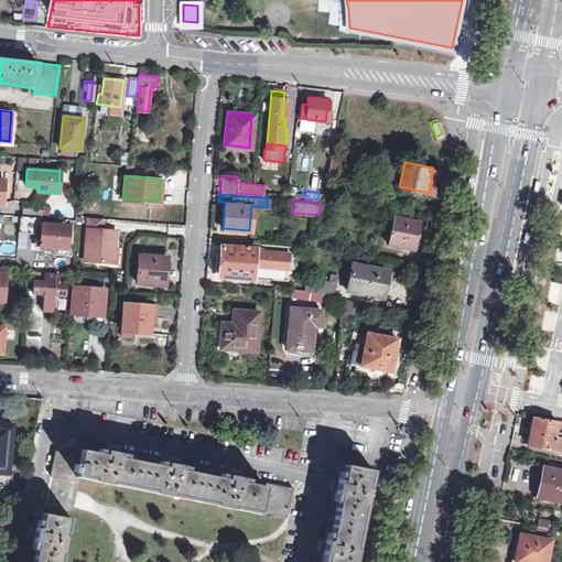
[(21,214),(41,215),(42,203),(22,202),(21,214)]
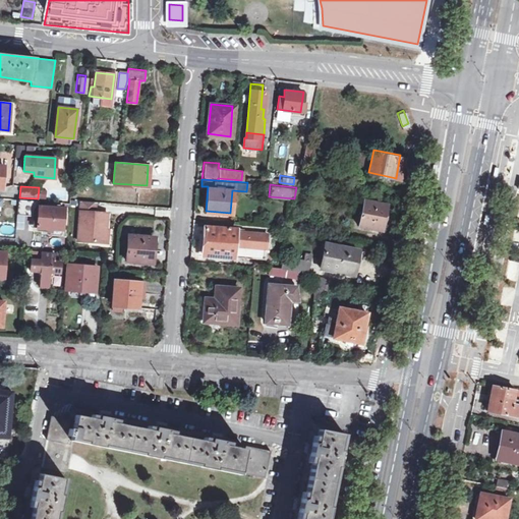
[(19,197),(18,197),(17,211),(38,213),(37,227),(62,229),(63,208),(38,207),(39,198),(38,198),(19,197)]
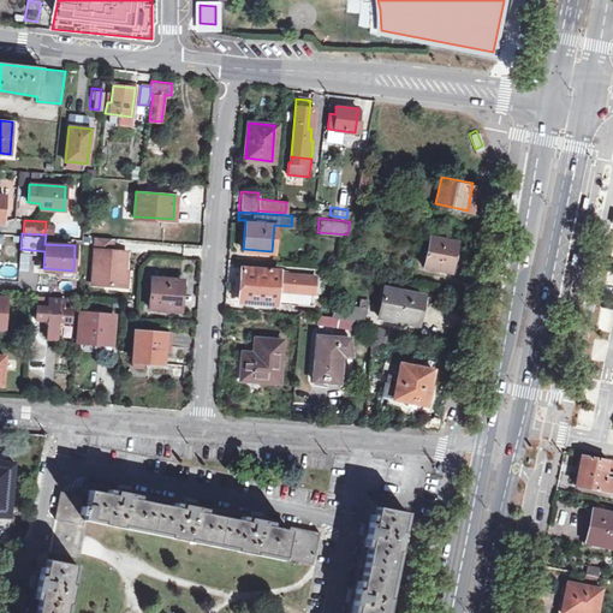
[(456,240),(430,234),(423,265),(448,271),(452,256),(456,240)]
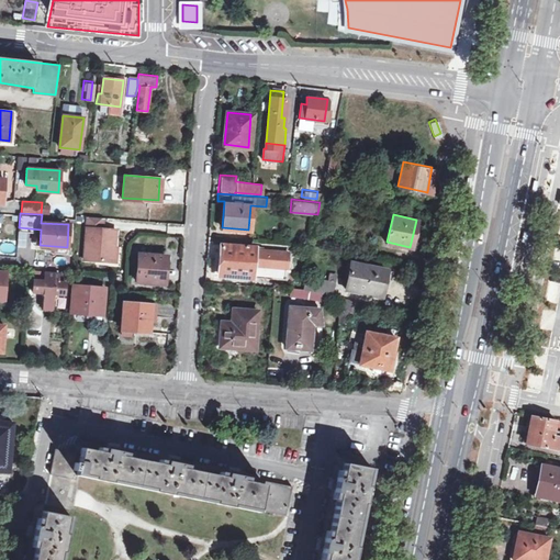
[(102,217),(86,215),(84,258),(113,260),(114,228),(101,227),(102,217)]
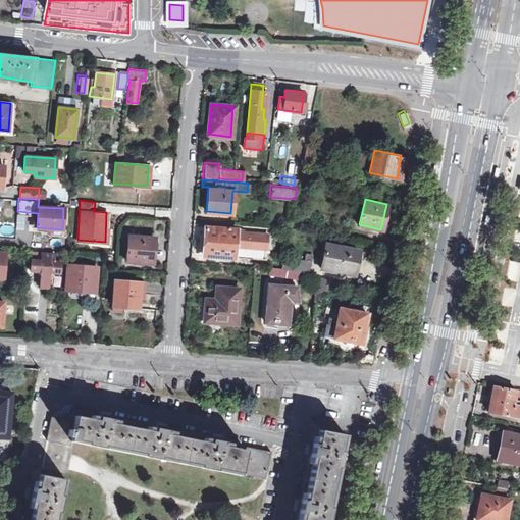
[(235,228),(205,226),(202,254),(234,257),(234,250),(265,253),(266,236),(235,234),(235,228)]
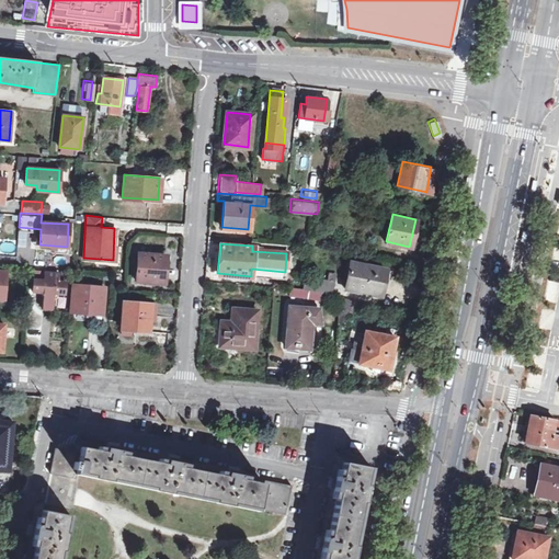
[(164,253),(137,252),(135,280),(159,282),(160,265),(163,265),(164,253)]
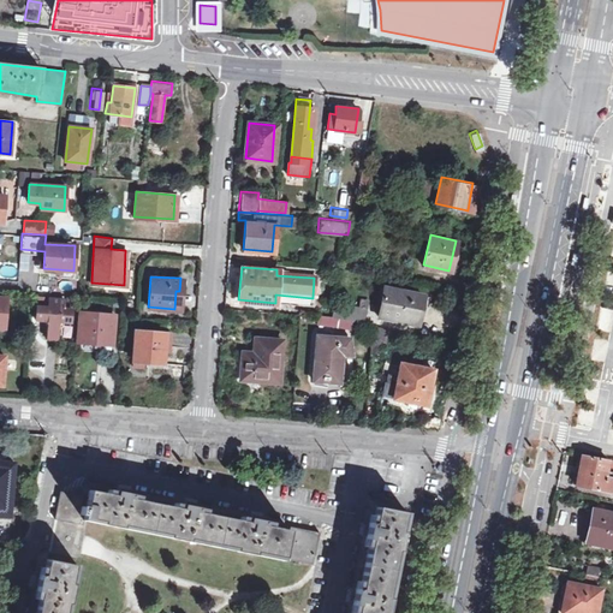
[(422,293),(385,286),(379,316),(417,322),(420,309),(422,293)]
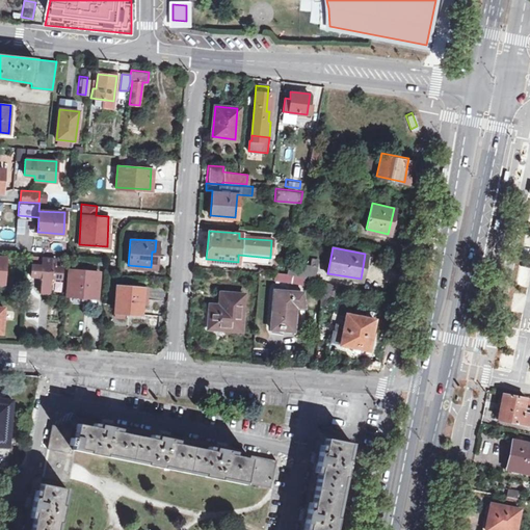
[(55,258),(43,257),(42,265),(32,264),(30,275),(41,276),(40,292),(49,292),(50,277),(60,277),(61,266),(54,266),(55,258)]
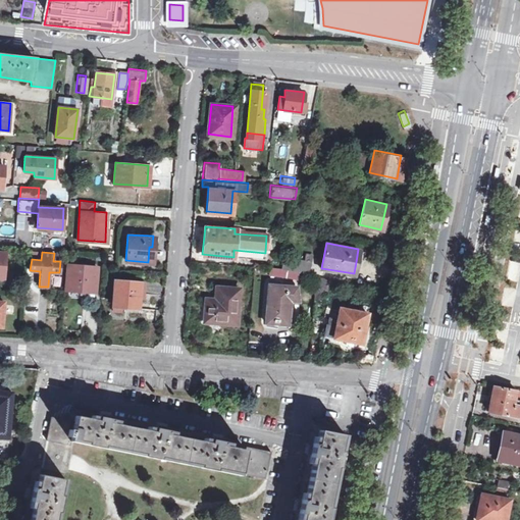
[(104,254),(92,253),(90,266),(68,264),(66,289),(94,292),(96,266),(103,266),(104,254)]
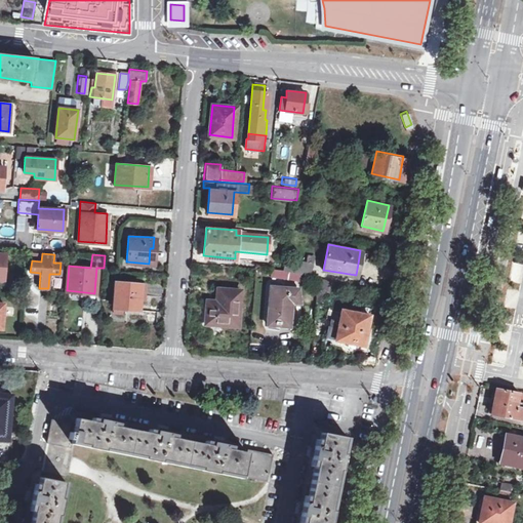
[(311,262),(285,256),(283,269),(309,274),(311,262)]
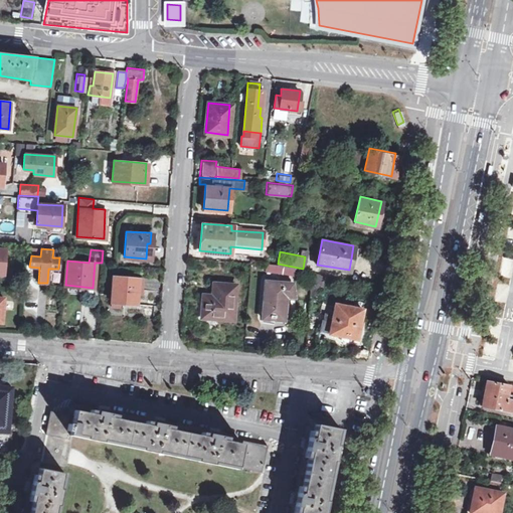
[(322,273),(311,271),(310,284),(321,285),(322,273)]
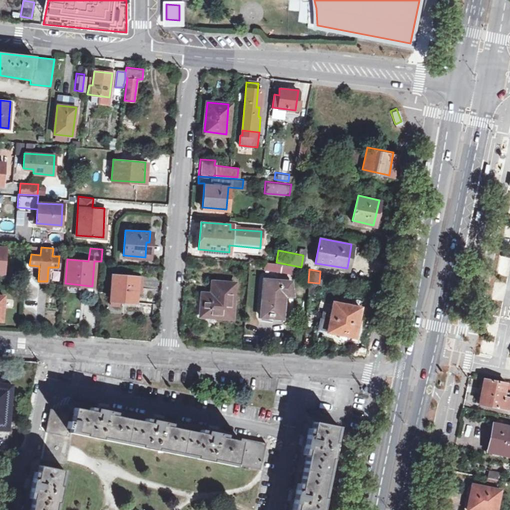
[(136,276),(111,274),(109,298),(134,300),(136,276)]
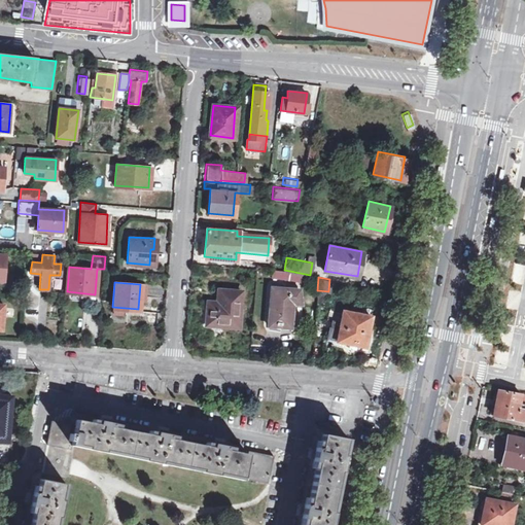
[(299,287),(269,285),(267,322),(290,324),(292,305),(301,305),(299,287)]
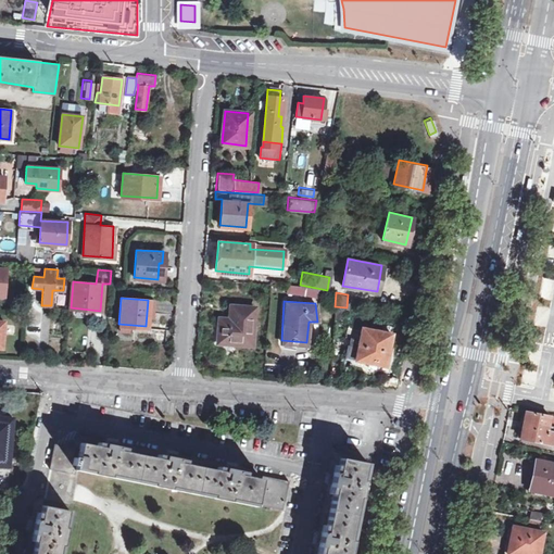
[(251,345),(253,307),(229,305),(228,319),(218,318),(217,342),(251,345)]
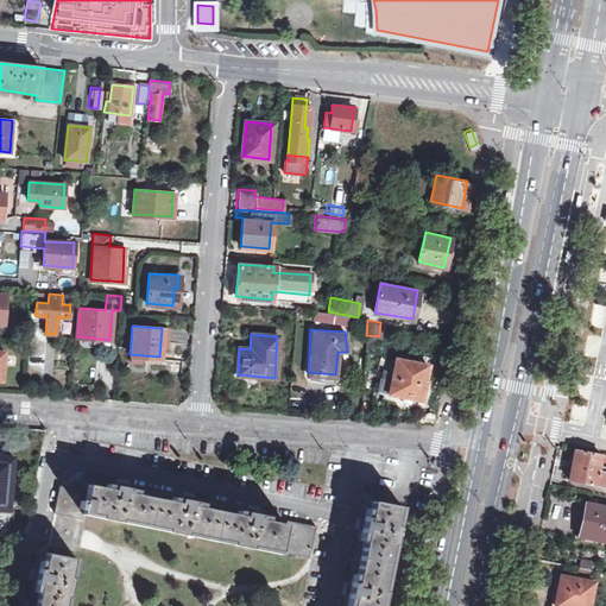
[(428,364),(396,357),(389,391),(421,398),(424,380),(428,364)]
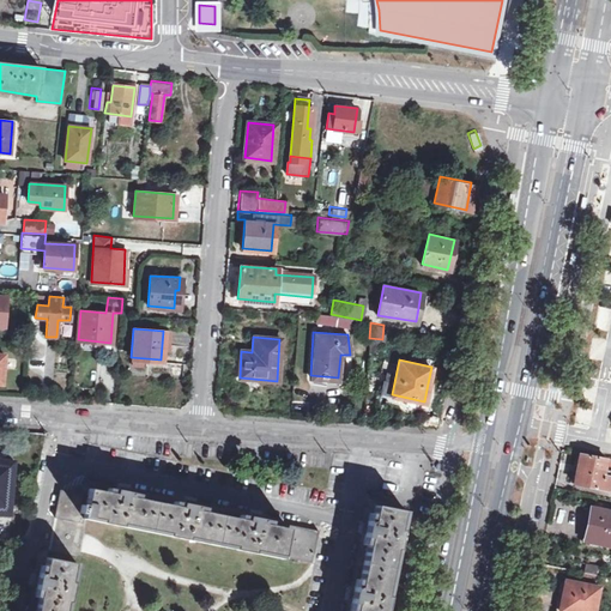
[(604,459),(580,454),(576,467),(573,482),(606,490),(610,471),(602,469),(604,459)]
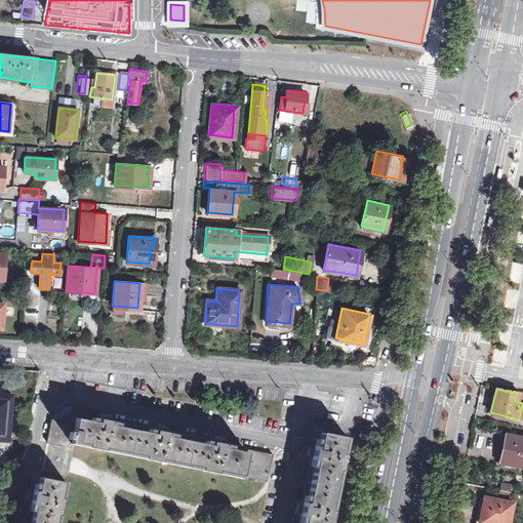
[(4,392),(0,391),(0,438),(7,439),(9,409),(8,409),(8,406),(2,405),(4,392)]
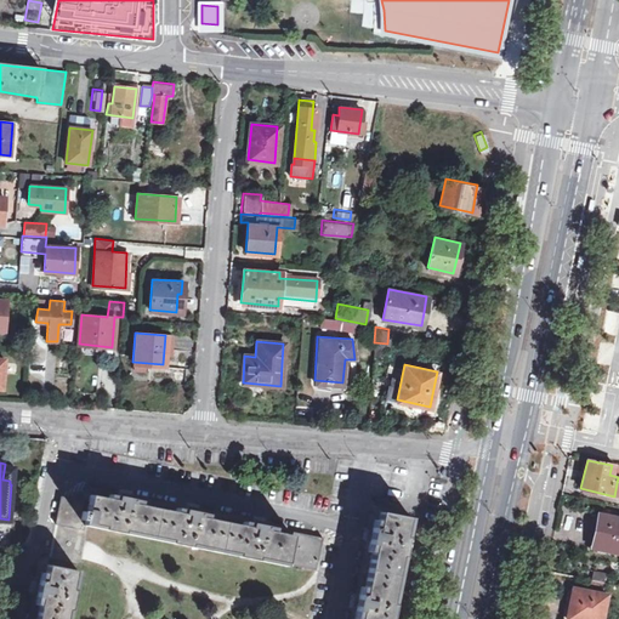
[(62,497),(57,523),(84,529),(85,523),(284,563),(285,561),(314,567),(322,534),(307,532),(293,528),(293,533),(272,529),(272,526),(257,522),(242,518),(242,523),(206,516),(206,511),(192,509),(176,505),(175,510),(140,504),(141,499),(125,495),(109,493),(108,498),(92,494),(90,503),(62,497)]
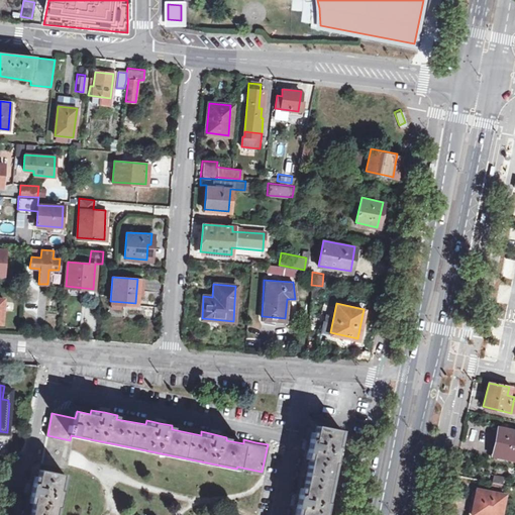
[(323,514),(340,429),(315,423),(314,431),(311,431),(308,444),(306,456),(309,457),(303,485),(300,485),(297,499),(294,512),(297,513),(296,514),(323,514)]
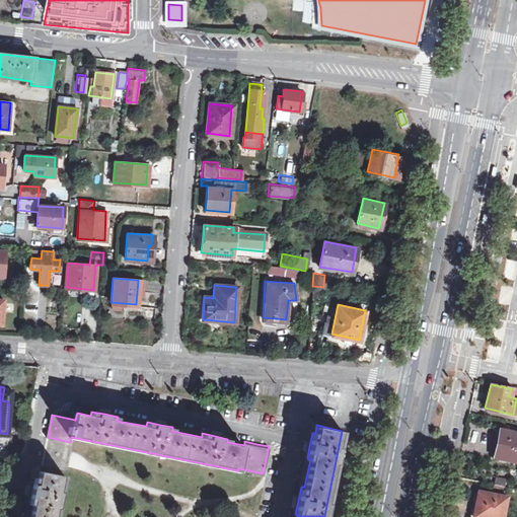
[(516,432),(500,429),(497,443),(494,456),(516,461),(516,432)]
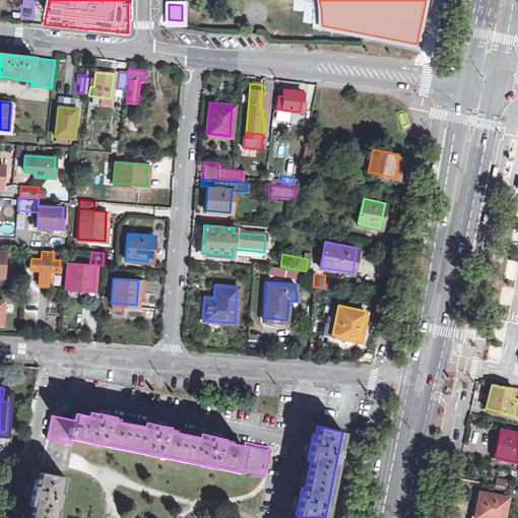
[(57,517),(65,476),(40,471),(39,479),(35,479),(31,492),(28,505),(33,506),(30,517),(57,517)]
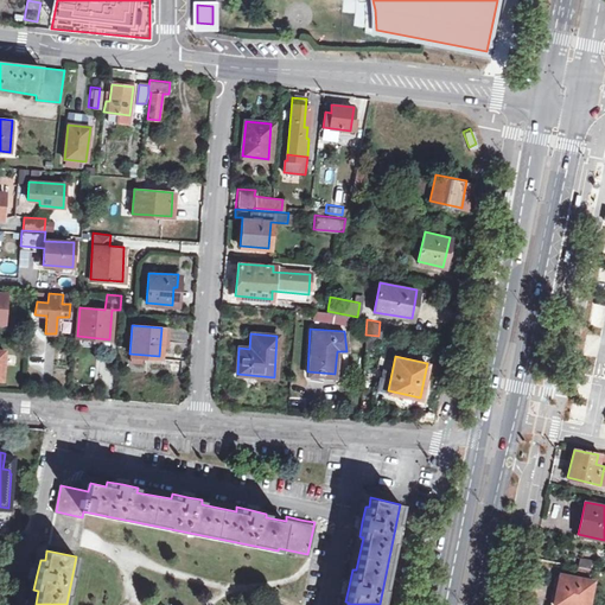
[(556,588),(554,603),(565,604),(587,604),(592,580),(560,574),(556,588)]
